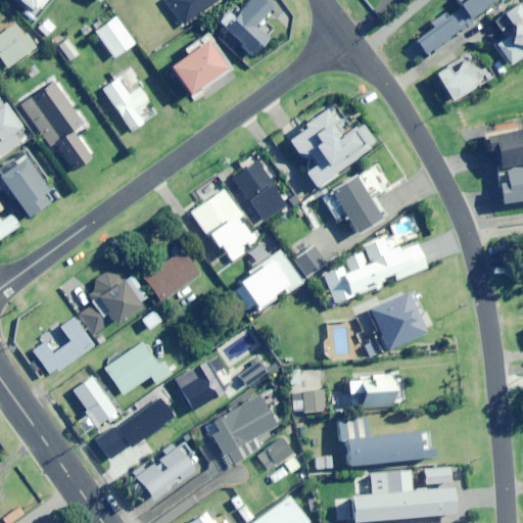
[(167,0),(186,27),(221,0),(167,0)]
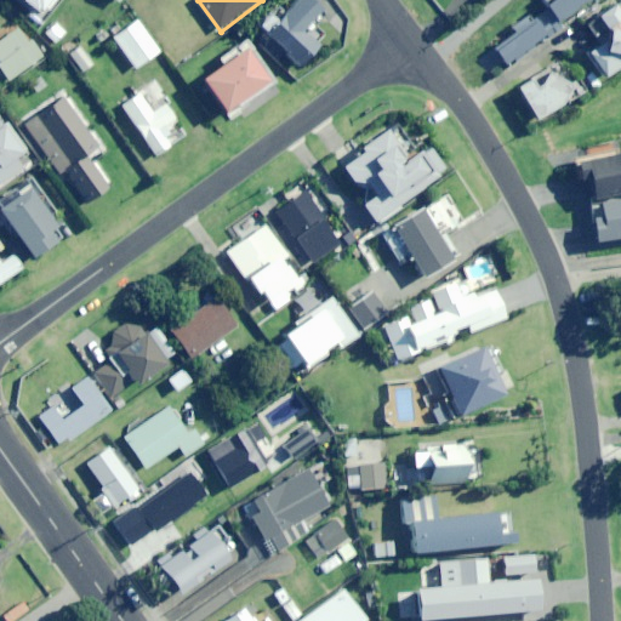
[(313,24),(325,13),(311,0),(297,0),(265,33),(297,64),(325,36),(313,24)]
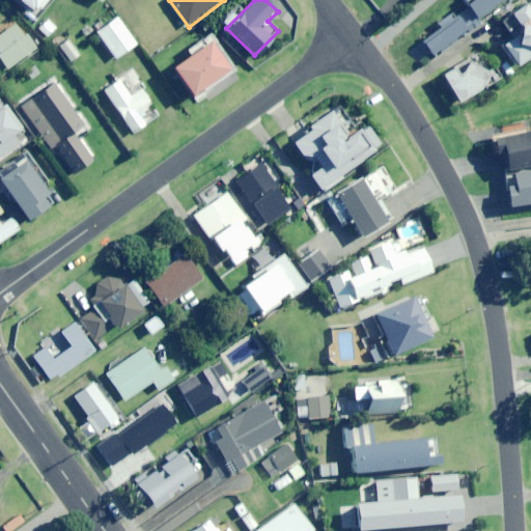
[(471,0),(466,4),(475,17),(497,0),(471,0)]
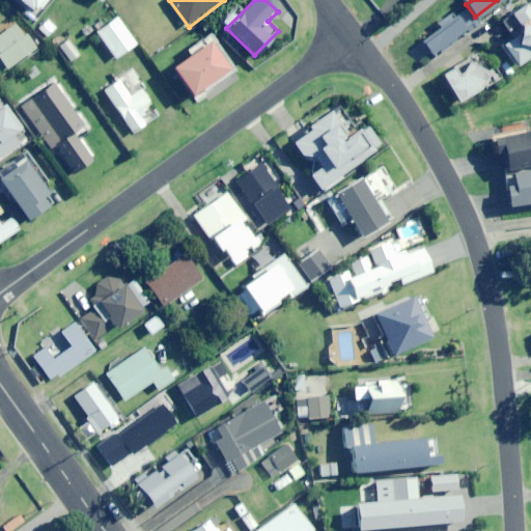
[(514,65),(530,54),(530,0),(502,18),(514,36),(501,45),(514,65)]
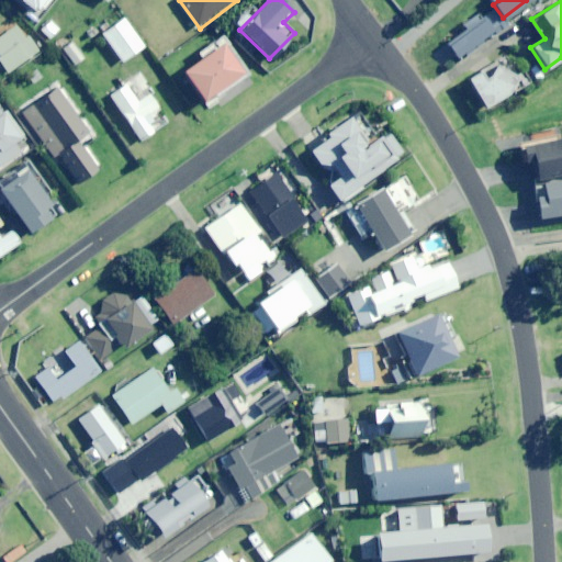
[(448,44),(458,57),(503,24),(492,10),(478,21),(474,17),(462,25),(467,31),(448,44)]
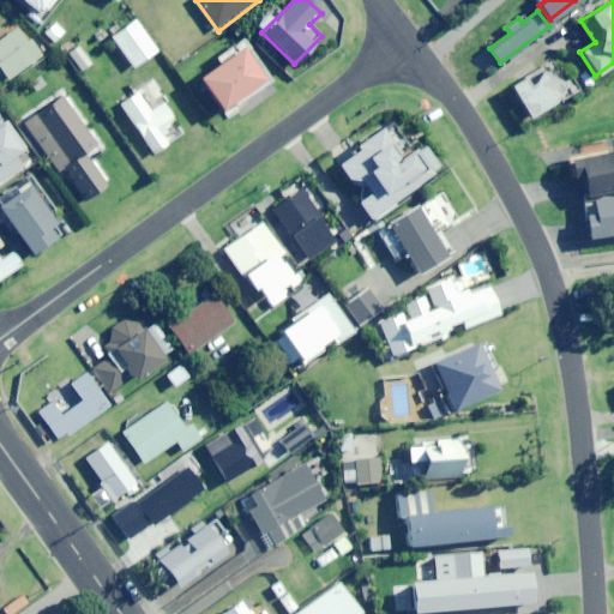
[(133,67),(157,50),(136,20),(112,37),(133,67)]
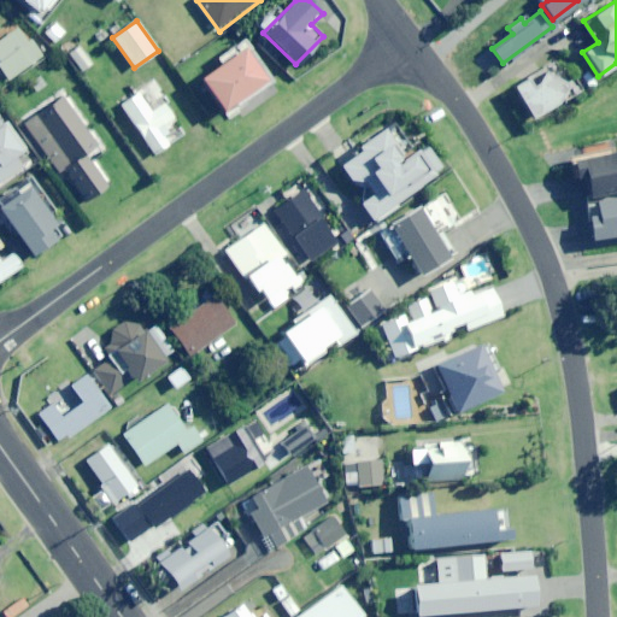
[(56,42),(65,33),(54,23),(45,31),(56,42)]
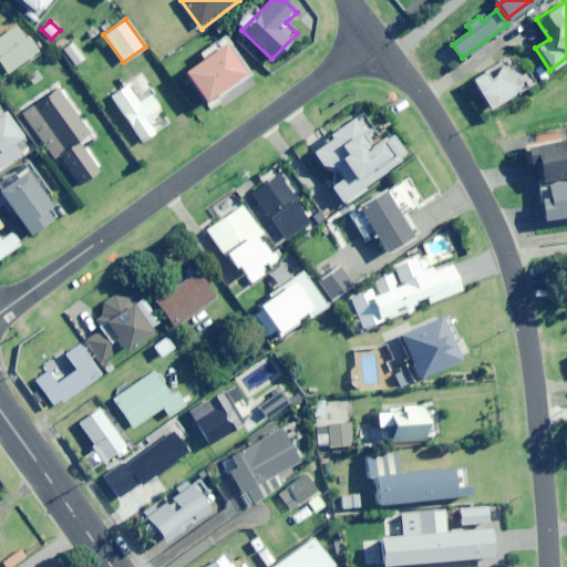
[(37,31),(26,39),(17,27),(0,38),(0,55),(1,58),(0,58),(0,62),(8,73),(47,45),(37,31)]
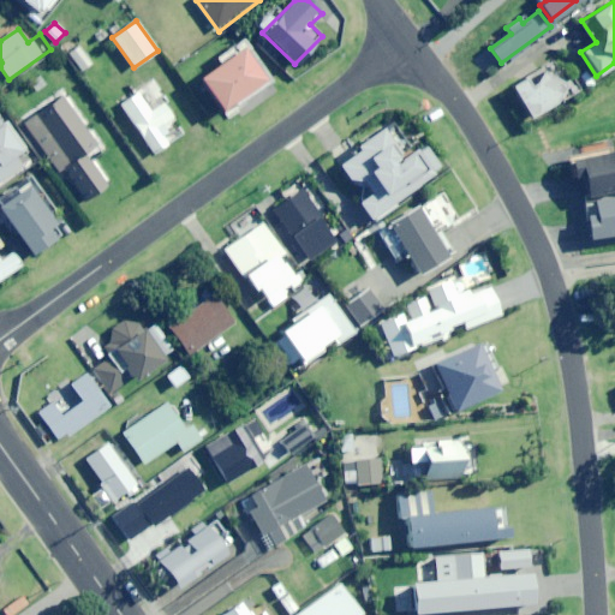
[(90,64),(77,43),(67,49),(82,71),(90,64)]
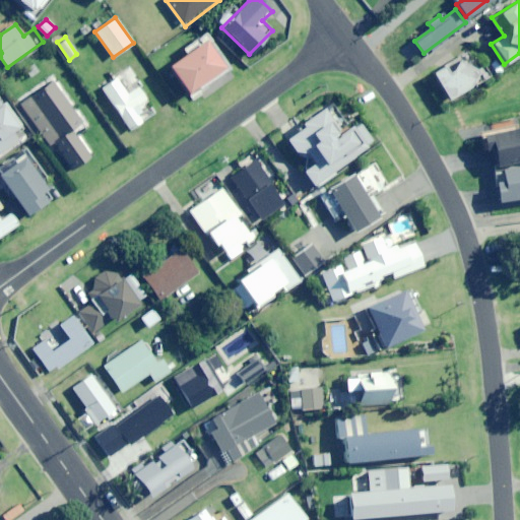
[(187,92),(223,67),(204,39),(191,48),(193,50),(169,66),(187,92)]
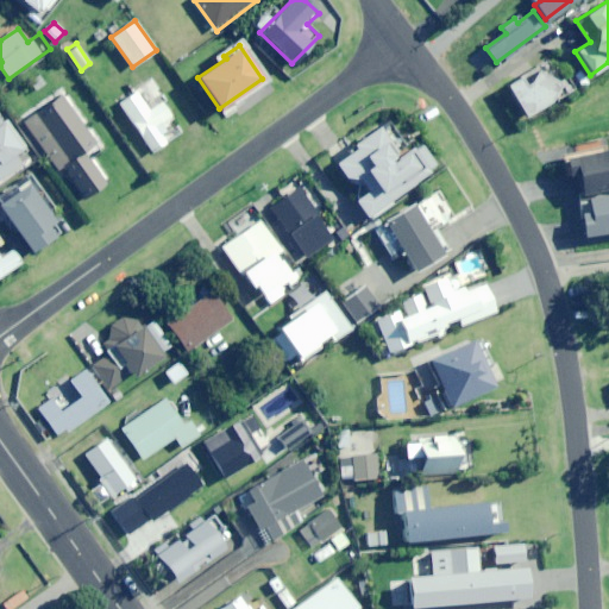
[(564,70),(556,75),(548,63),(507,87),(523,117),(573,88),(564,70)]
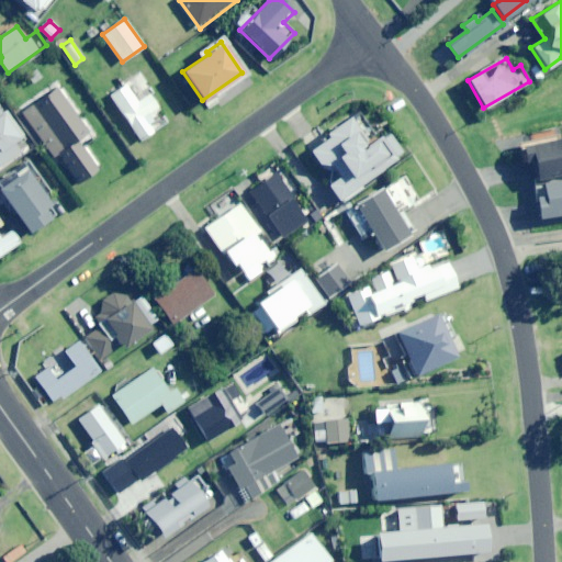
[(148,96),(153,92),(141,75),(110,96),(142,141),(168,123),(148,96)]
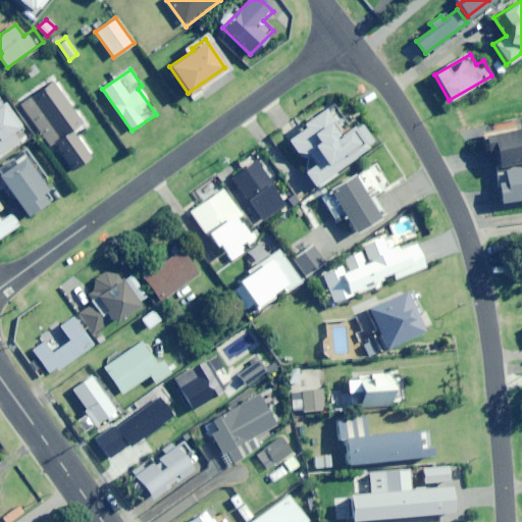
[(76,137),(88,129),(53,82),(19,105),(49,145),(53,142),(73,170),(92,157),(76,137)]
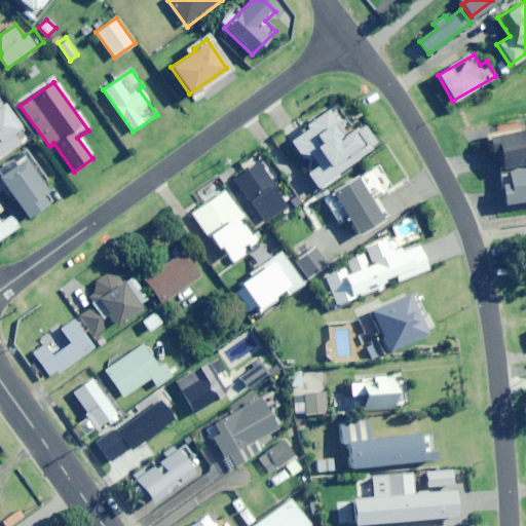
[(312,160),(316,166),(306,174),(316,187),(377,144),(362,122),(337,140),(334,136),(350,124),(336,105),(306,125),(307,128),(291,141),(303,159),(312,160)]
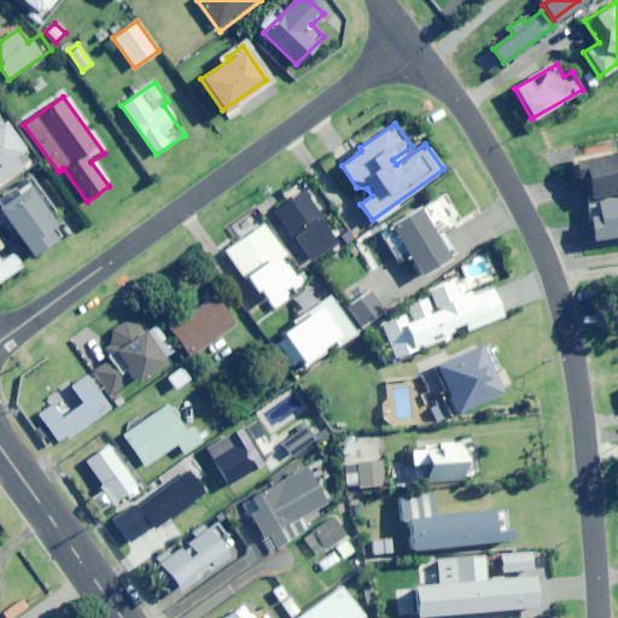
[(588,198),(617,191),(617,176),(613,153),(573,162),(577,179),(584,178),(588,198)]
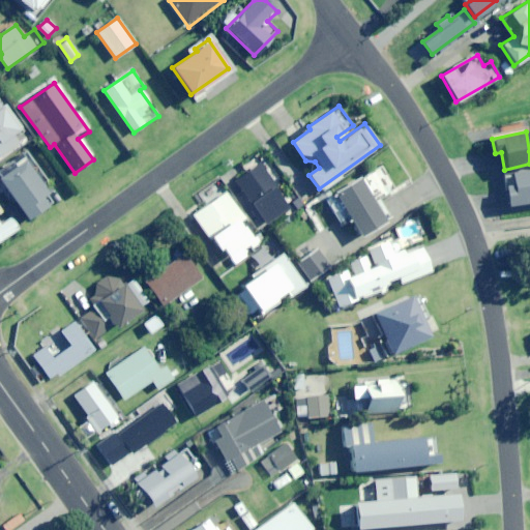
[(40,184),(46,180),(28,155),(0,175),(0,181),(27,219),(53,202),(40,184)]
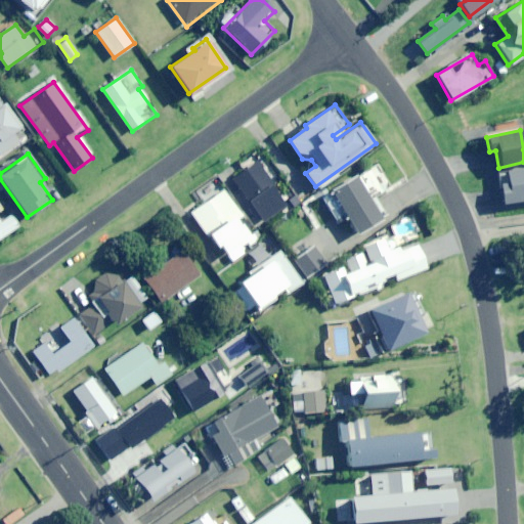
[(265,224),(291,207),(259,160),(233,177),(265,224)]
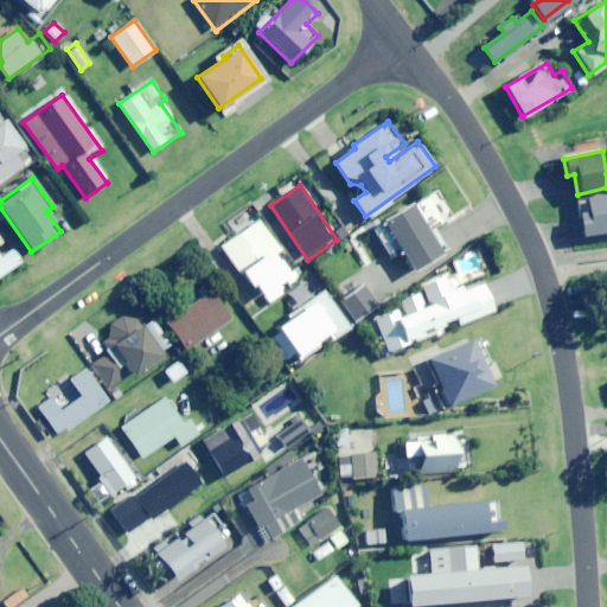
[(433,229),(453,216),(436,189),(372,229),(391,259),(402,251),(414,270),(446,250),(433,229)]
